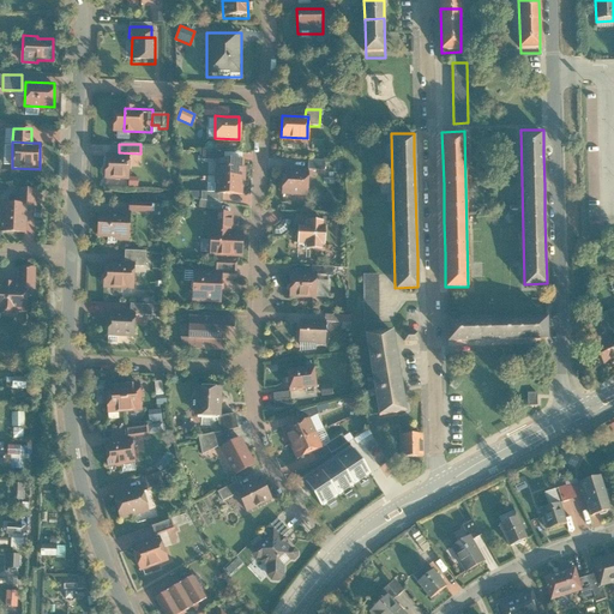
[(127,156),(104,156),(103,178),(127,179),(127,156)]
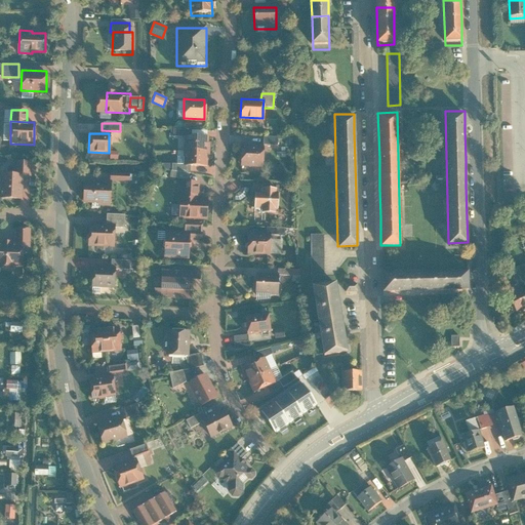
[(277,137),(264,136),(263,145),(276,145),(277,137)]
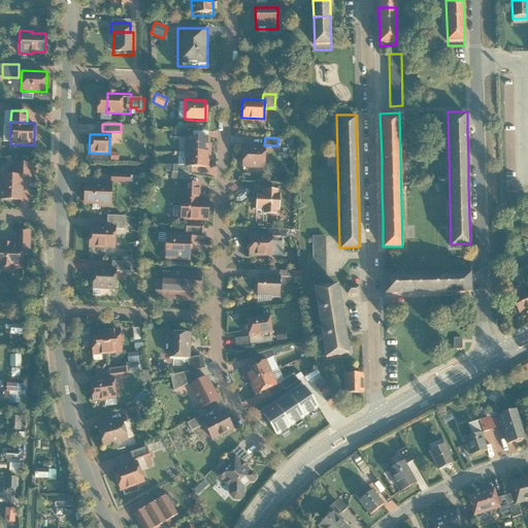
[(185,138),(185,151),(208,152),(209,138),(191,138),(185,138)]
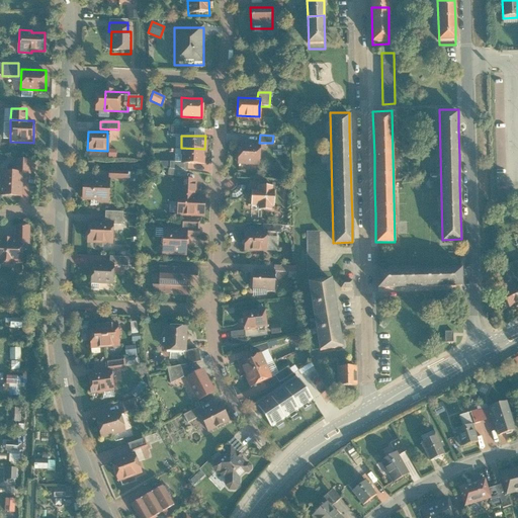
[(260,145),(238,144),(237,164),(259,165),(260,145)]
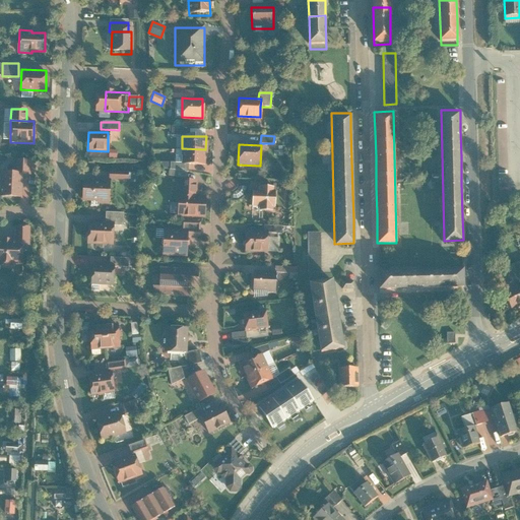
[(205,149),(182,148),(181,161),(181,163),(187,163),(205,164),(205,149)]
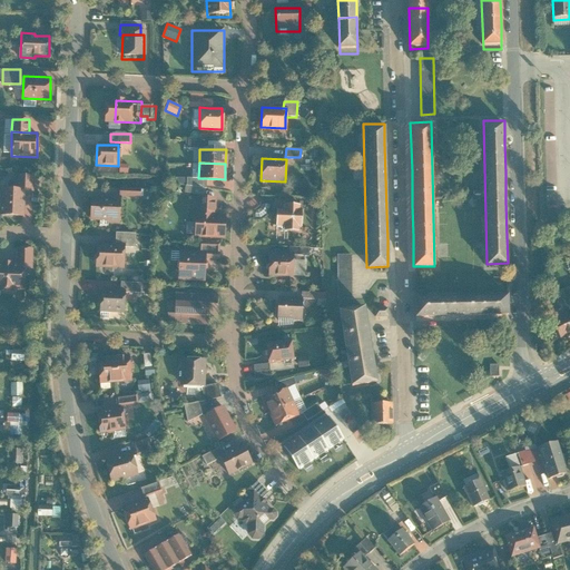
[(17,189),(23,190),(32,190),(33,176),(18,175),(17,189)]
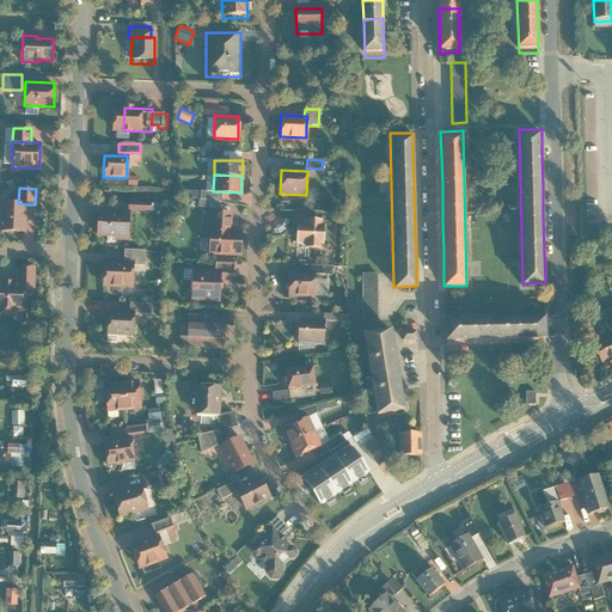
[(220,202),(220,191),(213,191),(213,190),(199,190),(199,199),(220,202)]
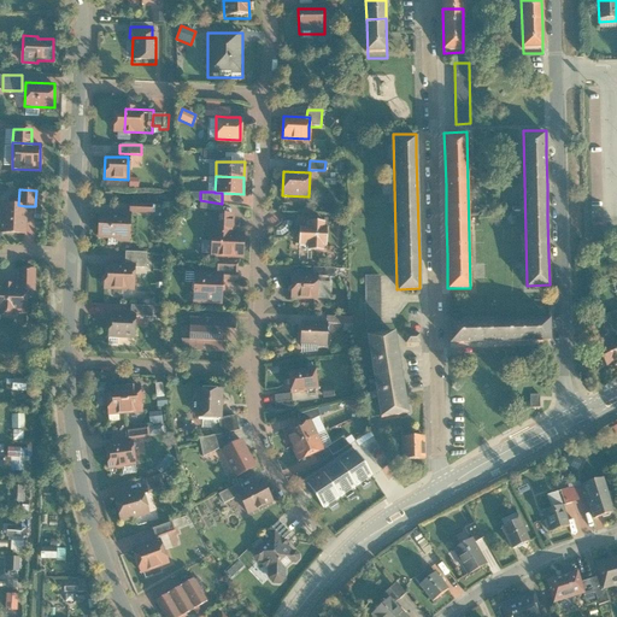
[(3,205),(1,233),(24,234),(25,206),(18,205),(3,205)]
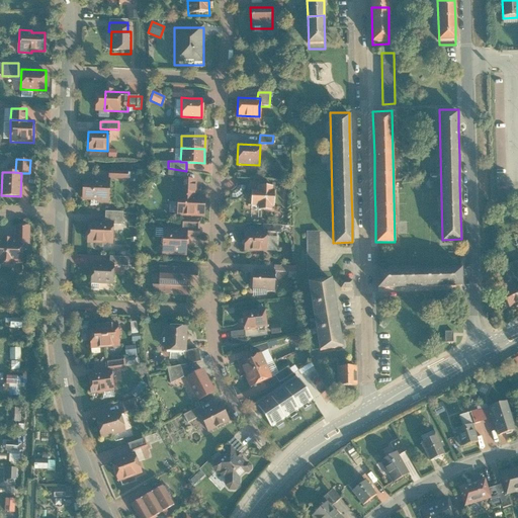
[(93,180),(82,179),(81,199),(90,200),(90,204),(96,204),(96,202),(107,202),(108,179),(93,178),(93,180)]
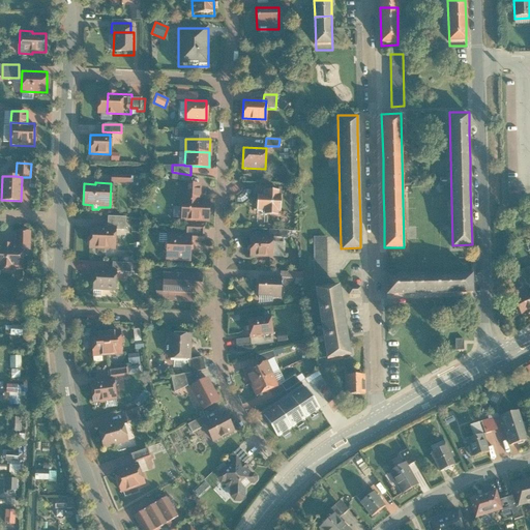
[(180,218),(208,219),(208,202),(199,201),(199,184),(182,184),(182,201),(181,201),(180,218)]
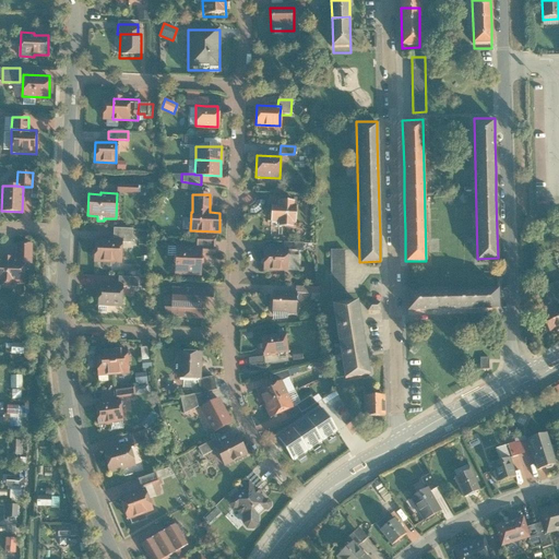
[(278,205),(271,205),(271,223),(278,223),(278,227),(293,227),(293,223),(296,223),(296,206),(293,206),(293,201),(278,201),(278,205)]
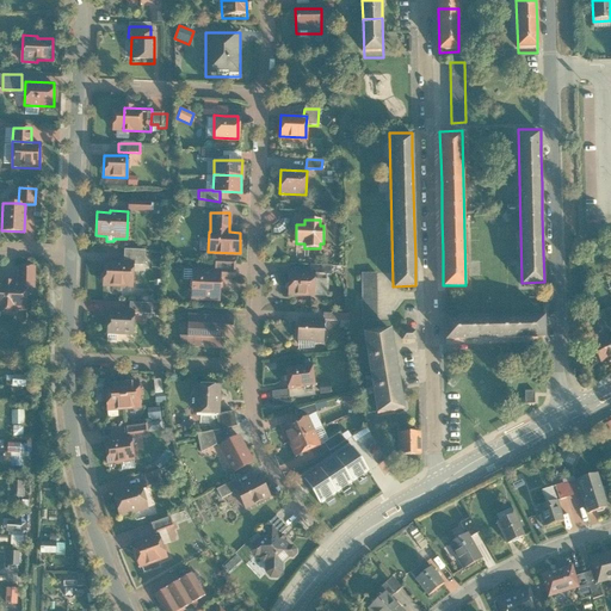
[(123,250),(123,263),(131,264),(131,265),(144,266),(144,251),(123,250)]
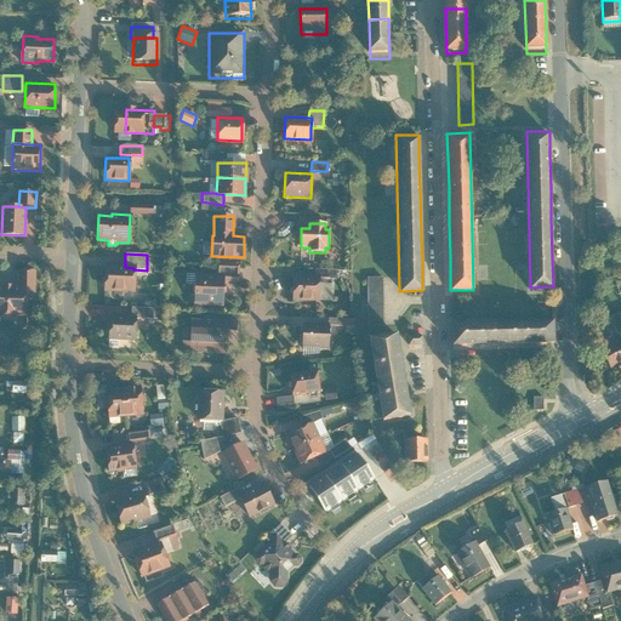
[(217,266),(216,275),(222,277),(222,280),(237,280),(237,267),(217,266)]
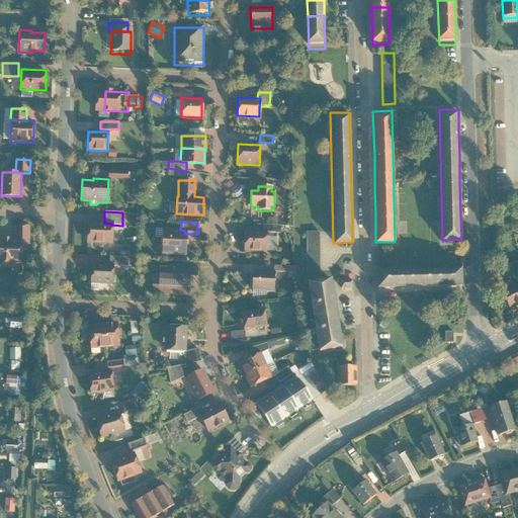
[(104,223),(87,223),(86,242),(111,243),(111,225),(111,224),(104,223)]
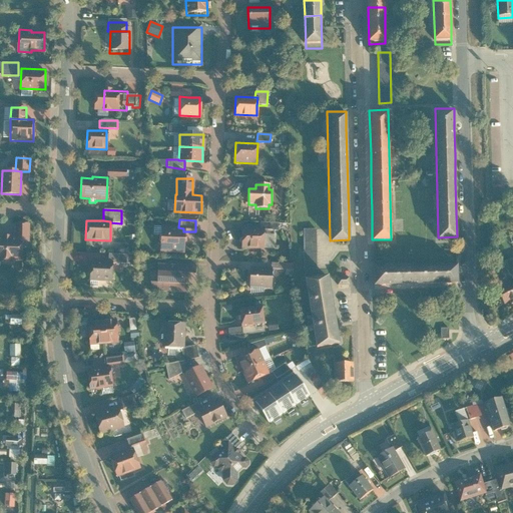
[(22,238),(22,240),(28,240),(29,223),(16,223),(15,237),(22,238)]
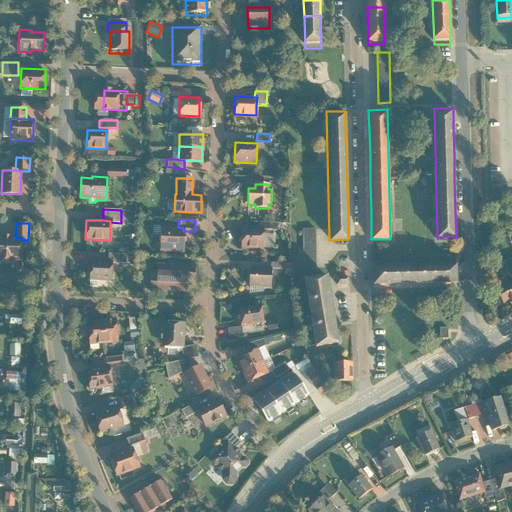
[(178,227),(161,227),(160,249),(182,249),(183,231),(183,228),(178,227)]
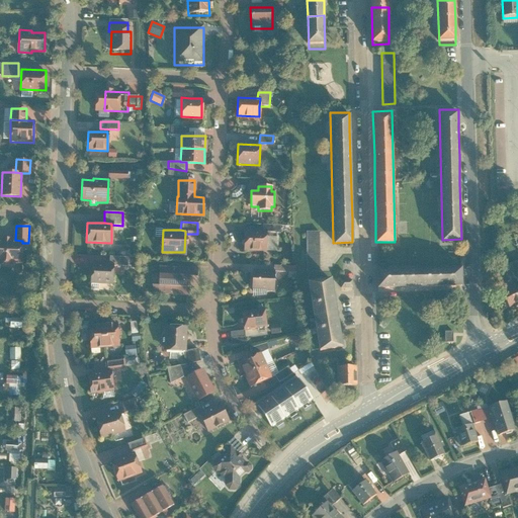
[(262,232),(245,231),(244,250),(265,251),(265,232),(262,232)]
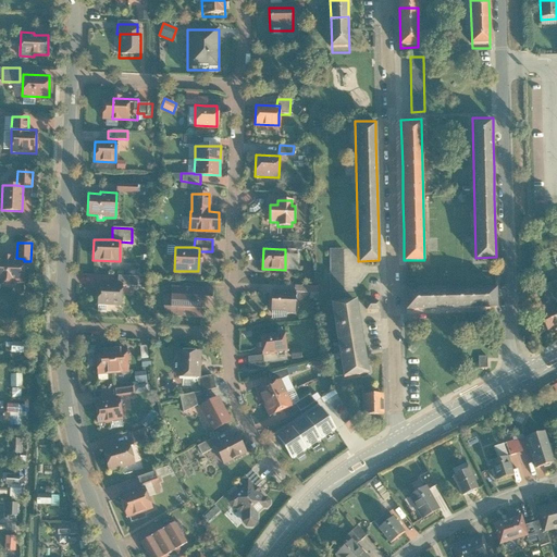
[(343,293),(343,249),(330,249),(330,293),(343,293)]
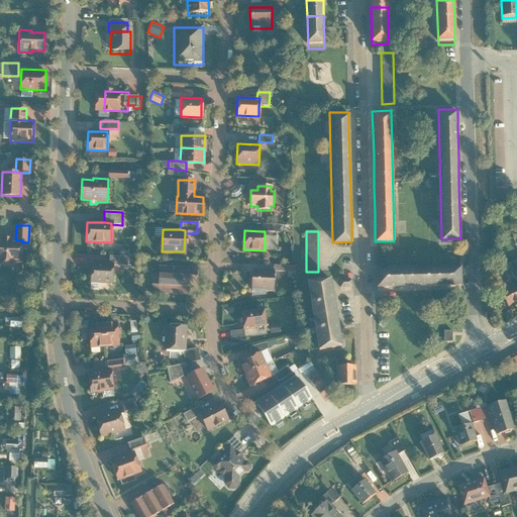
[(15,239),(0,238),(0,263),(12,264),(12,262),(21,262),(22,242),(22,240),(15,239)]
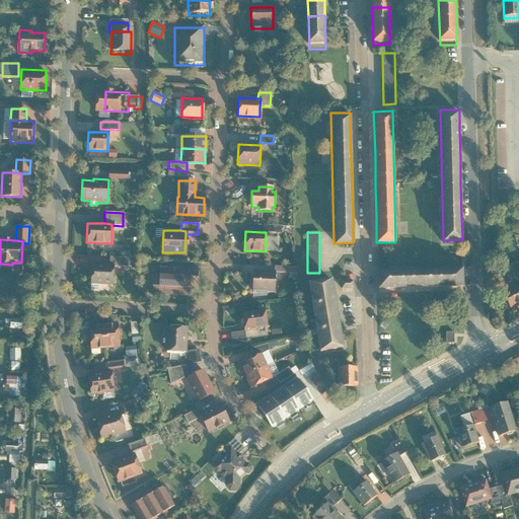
[(108,256),(107,266),(113,266),(127,267),(127,257),(108,256)]
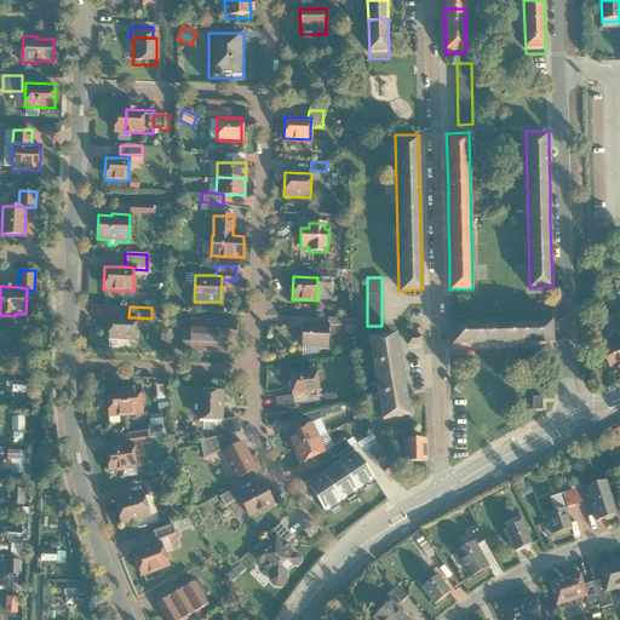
[(128,317),(109,317),(109,338),(133,339),(135,317),(128,317)]
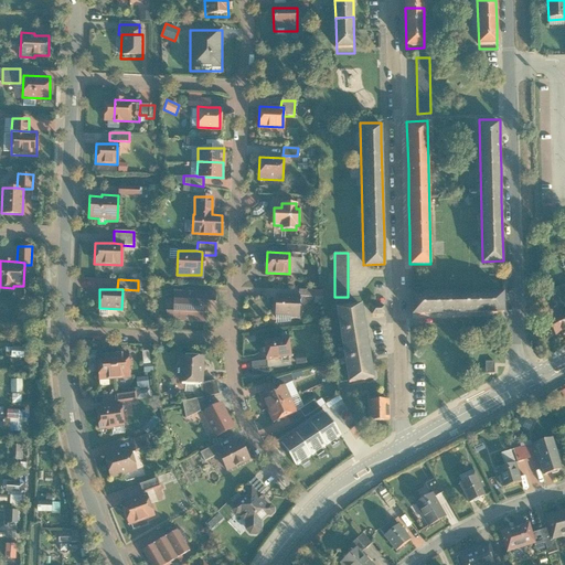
[(215,301),(215,292),(172,290),(171,311),(164,311),(164,320),(204,322),(205,301),(215,301)]
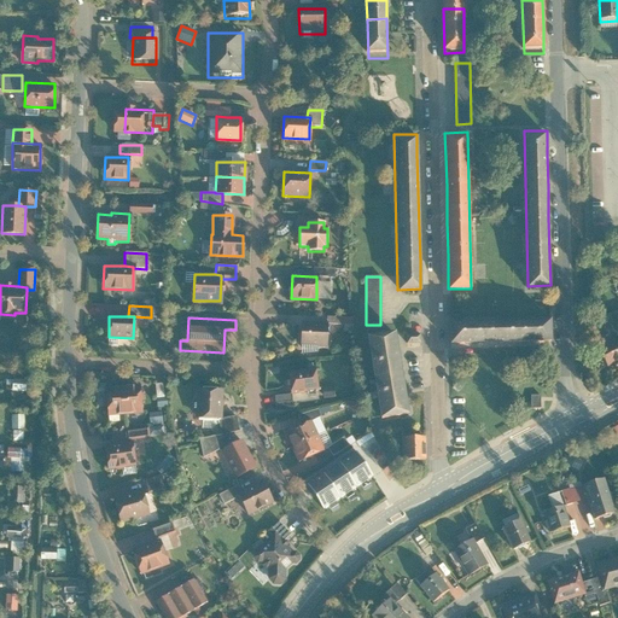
[(518,320),(519,343),(553,342),(552,319),(518,320)]
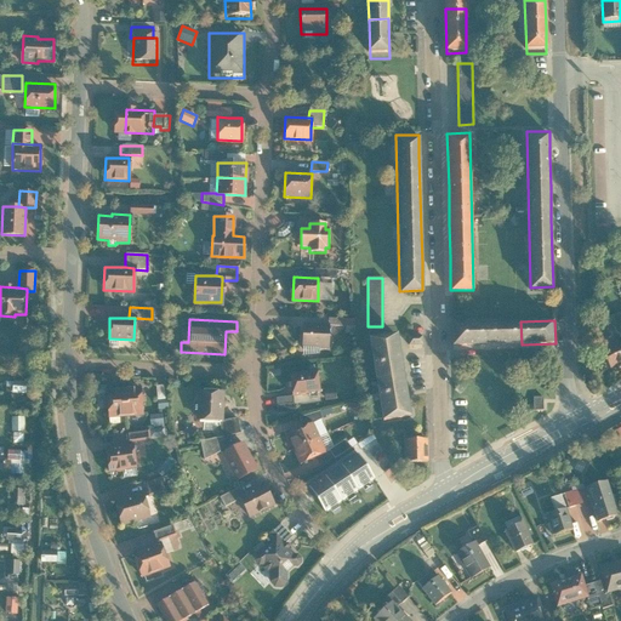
[(520,322),(486,323),(486,346),(522,345),(520,322)]
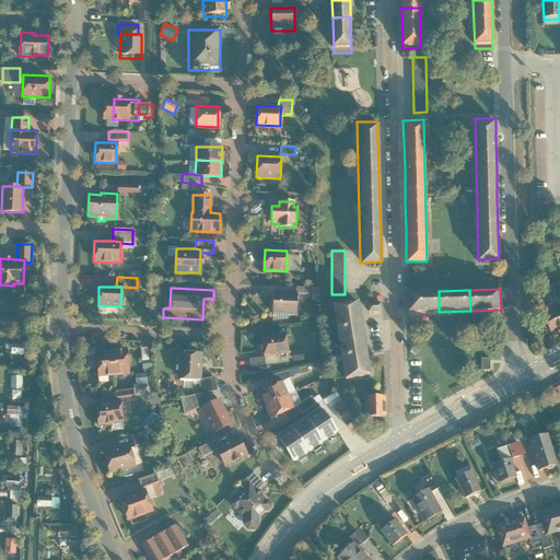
[(408,292),(409,312),(439,312),(439,291),(408,292)]
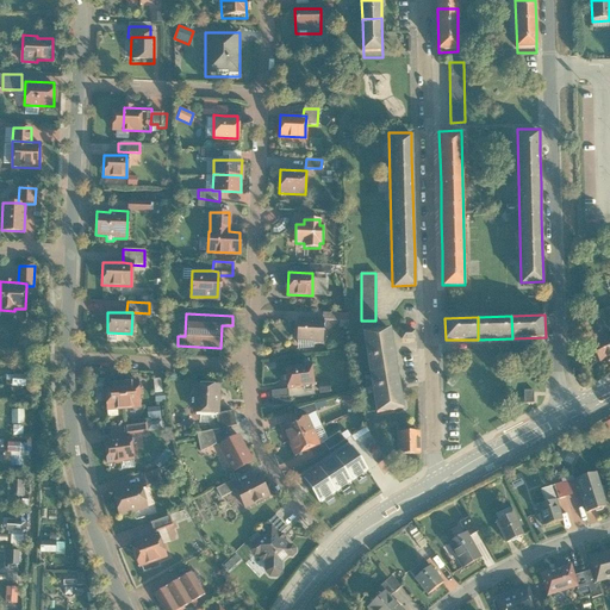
[(322,319),(298,319),(297,341),(322,342),(322,319)]
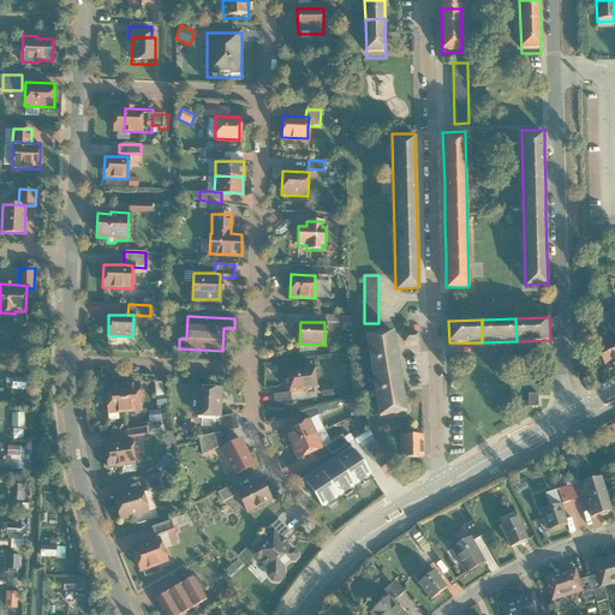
[(614,358),(614,339),(607,323),(589,332),(605,364),(614,358)]
